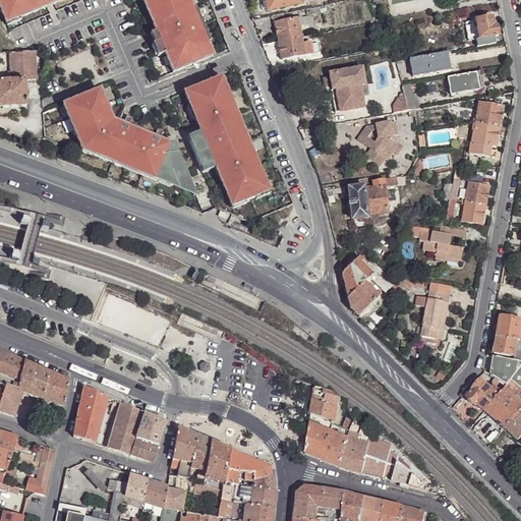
[(0,0),(0,7),(5,19),(18,14),(19,16),(33,11),(30,6),(44,0),(0,0)]
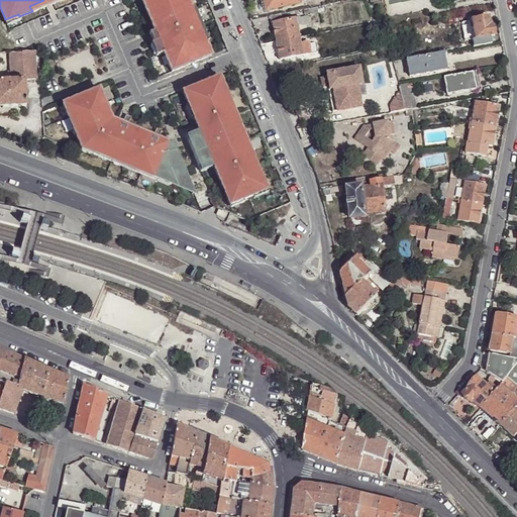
[(43,0),(29,6),(32,11),(58,0),(43,0)]
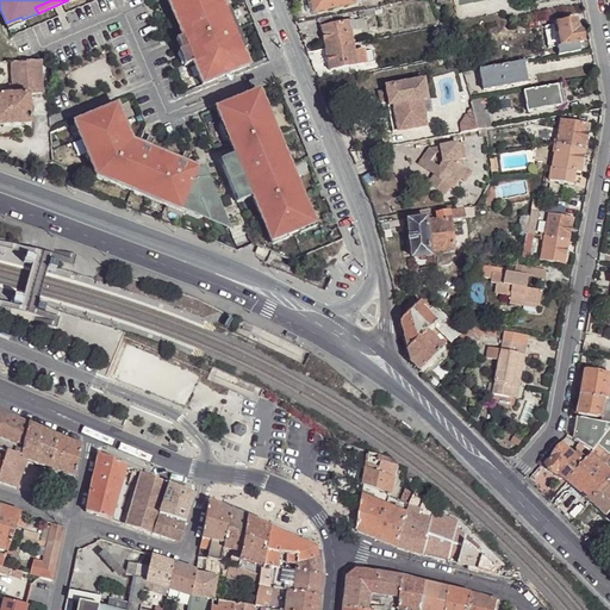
[(200,83),(247,64),(241,49),(238,50),(235,39),(241,37),(232,18),(226,20),(222,10),(218,11),(213,0),(167,0),(181,35),(175,37),(186,63),(192,61),(200,83)]
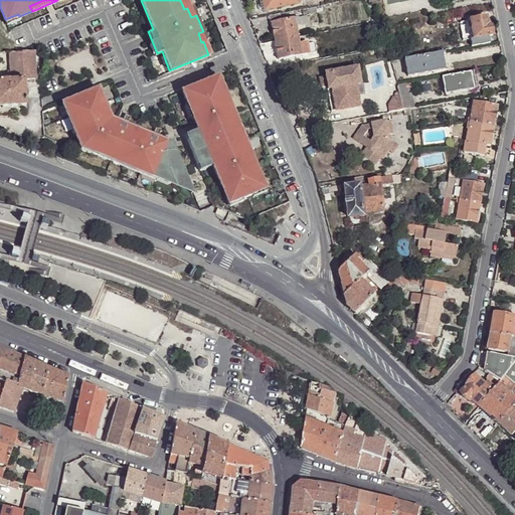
[(180,0),(184,9),(187,8),(191,17),(196,15),(192,6),(190,7),(186,0),(180,0)]
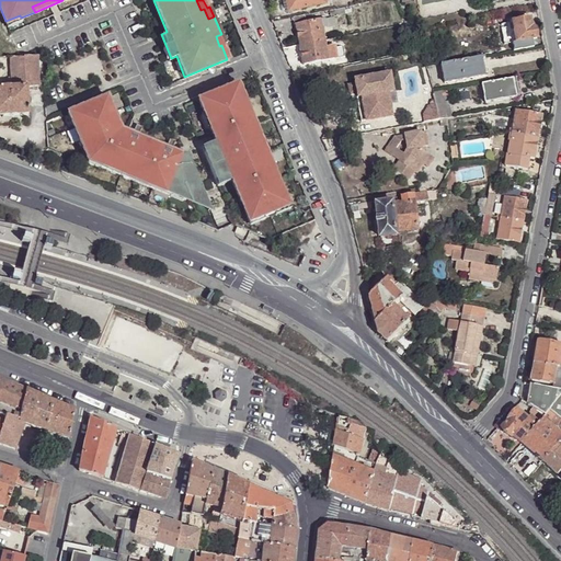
[(293,24),(295,24),(305,22),(304,14),(292,18),(293,24)]
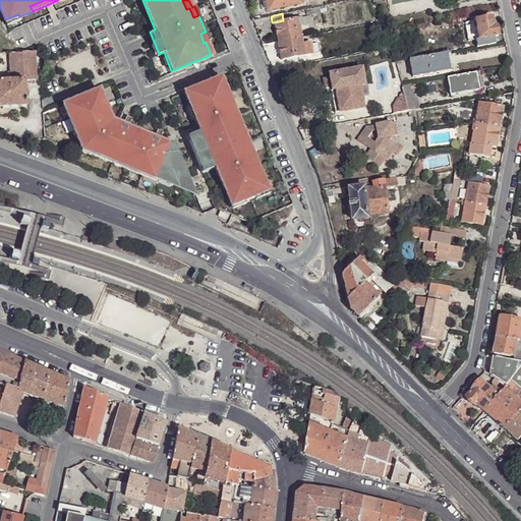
[(18,14),(5,19),(7,24),(20,19),(19,16),(18,14)]
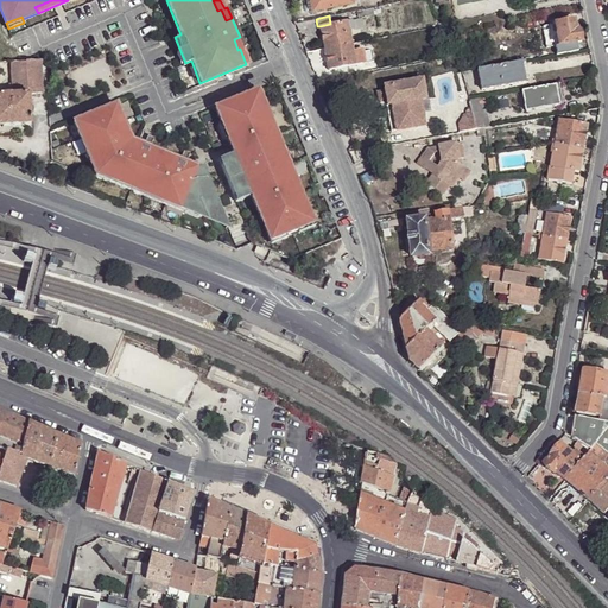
[(320,26),(324,49),(350,43),(348,30),(346,20),(330,24),(320,26)]
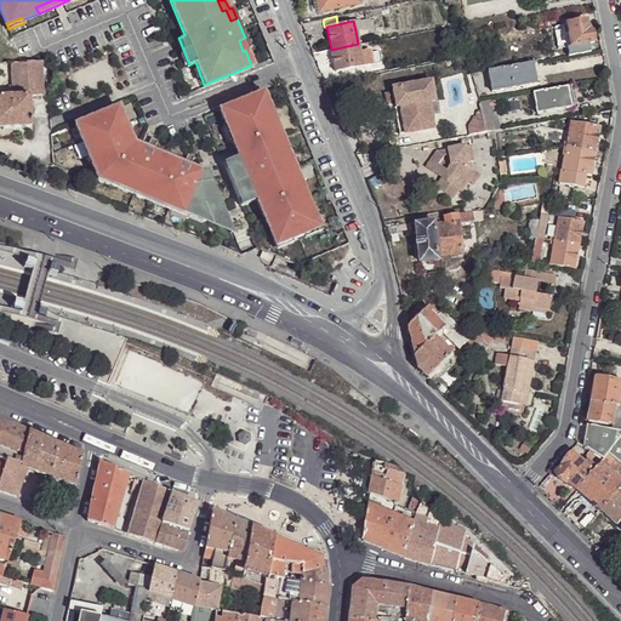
[(567,27),(569,46),(570,47),(571,47),(588,44),(593,44),(591,30),(587,30),(586,21),(567,24),(567,27)]
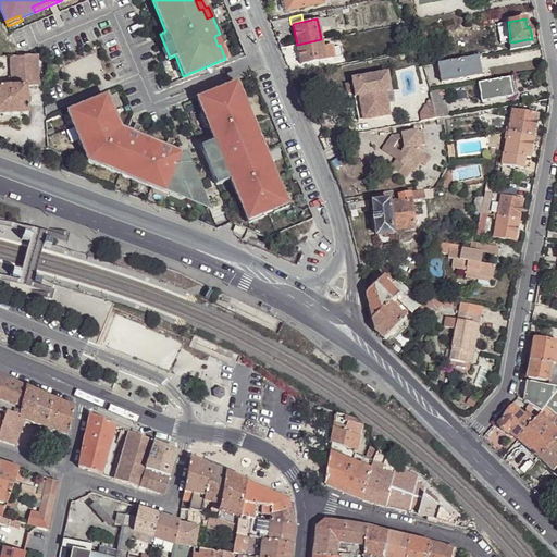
[(220,34),(214,36),(218,46),(220,45),(223,44),(220,34)]
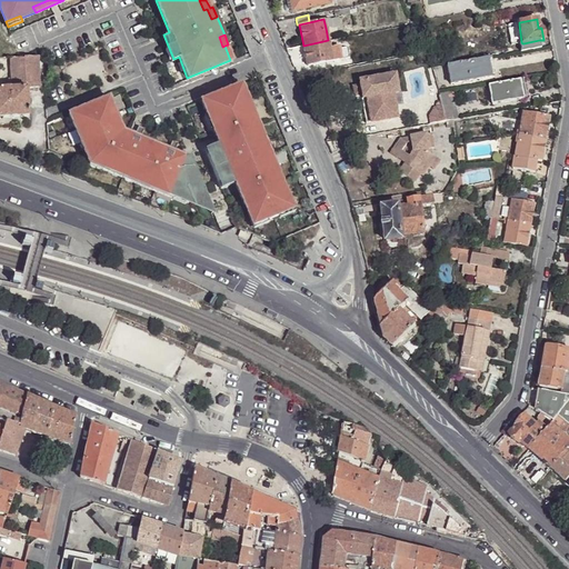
[(325,62),(326,70),(339,68),(338,63),(335,49),(329,50),(328,40),(303,46),(307,66),(325,62)]
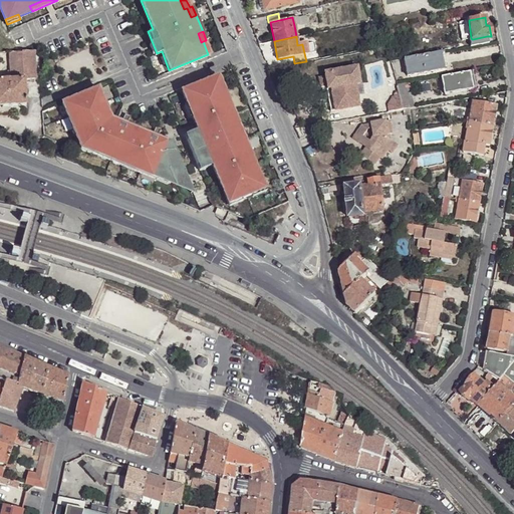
[(469,39),(470,46),(489,43),(487,36),(473,39),(472,39),(471,38),(469,39)]
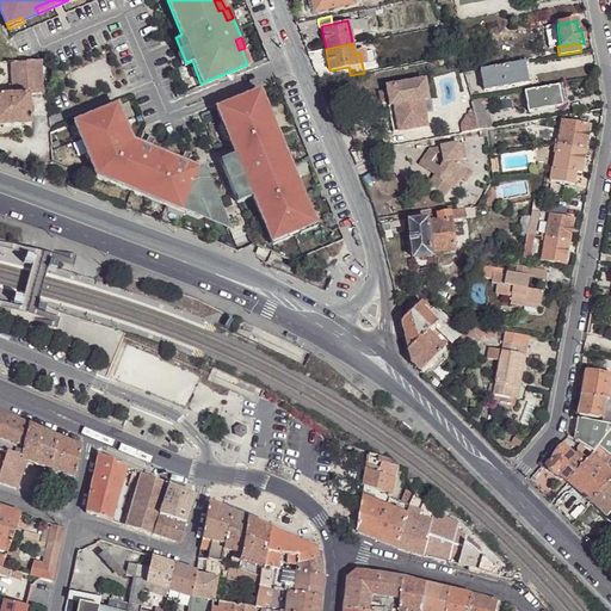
[(25,74),(14,74),(17,96),(26,96),(29,96),(29,98),(42,97),(39,61),(25,61),(25,74)]
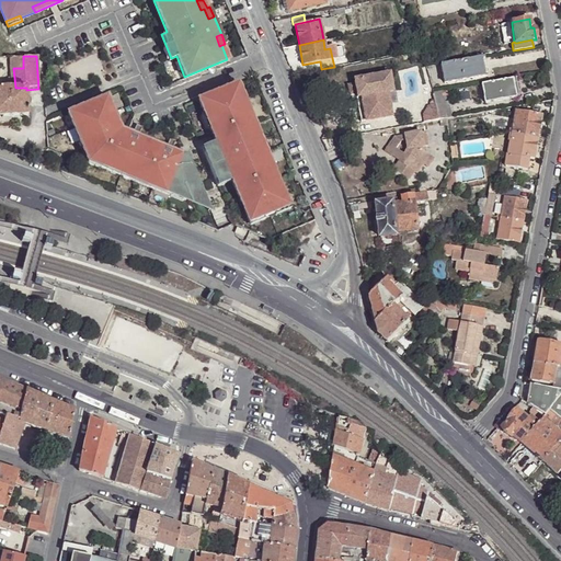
[(481,56),(441,64),(444,82),(484,76),(481,56)]
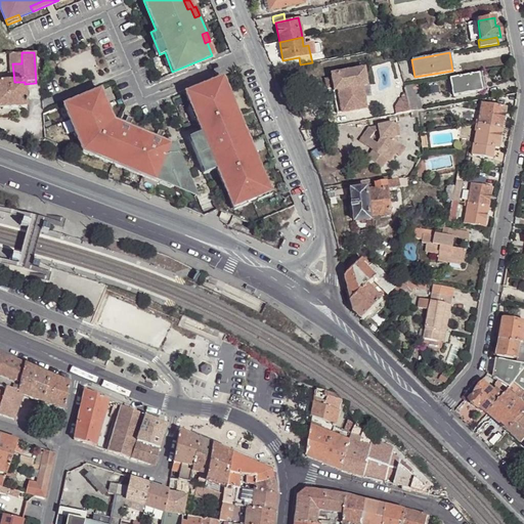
[(270,63),(272,70),(289,67),(294,66),(300,64),(299,57),(282,60),(270,63)]
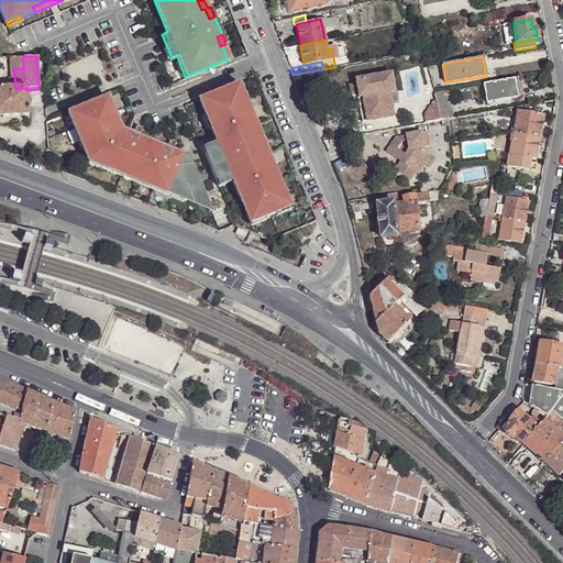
[(361,97),(388,92),(395,91),(392,76),(384,77),(383,75),(355,79),(356,84),(359,94),(359,97),(361,97)]
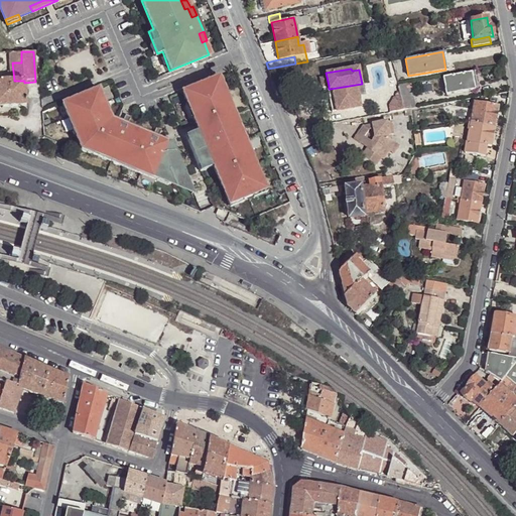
[(470,73),(443,77),(446,95),(476,90),(474,79),(471,80),(470,73)]
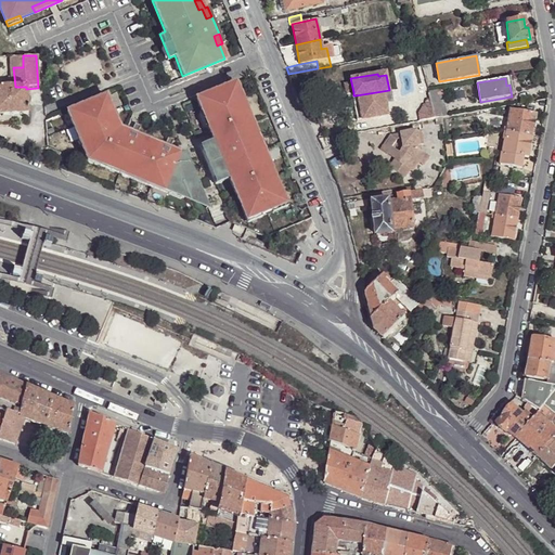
[(233,80),(228,82),(233,97),(240,94),(233,80)]
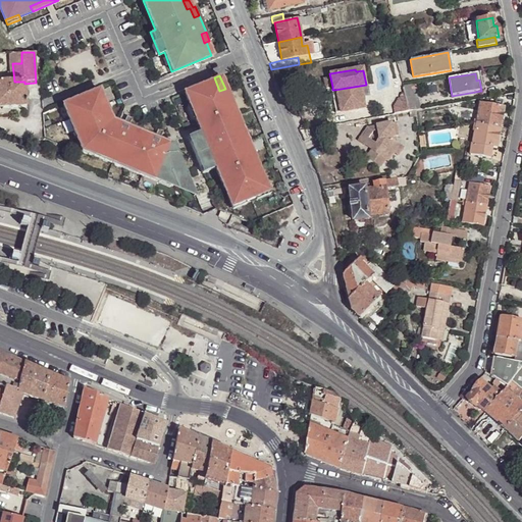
[(214,77),(181,91),(198,131),(200,136),(188,141),(198,167),(211,161),(213,166),(223,193),(229,191),(235,204),(261,193),(256,179),(251,166),(246,154),(240,141),(236,128),(229,115),(225,104),(219,91),(214,77)]
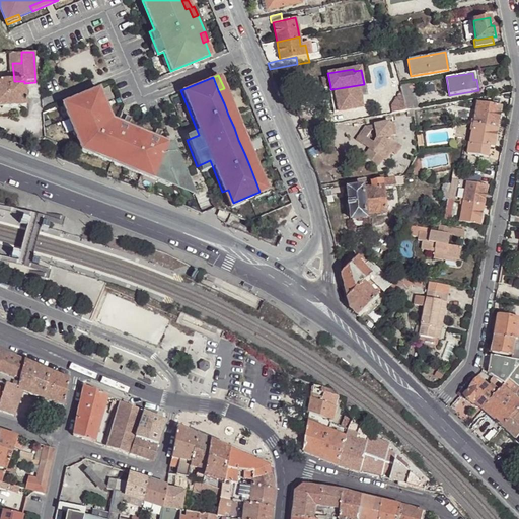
[(22,81),(14,81),(0,81),(0,107),(25,107),(24,83),(24,81),(22,81)]
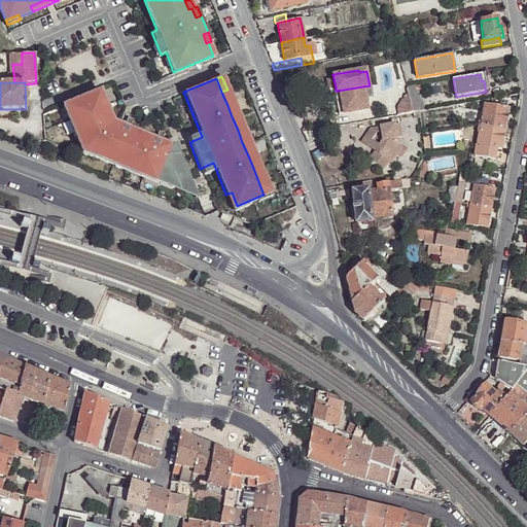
[(413,112),(418,111),(425,110),(421,84),(407,86),(407,90),(410,99),(413,112)]
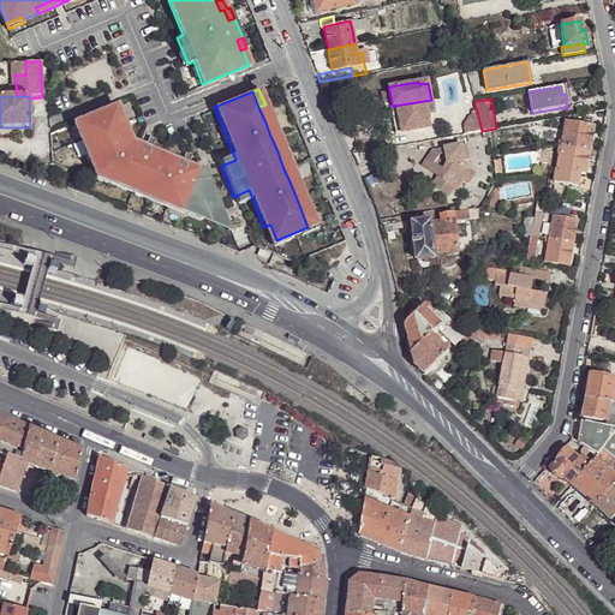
[(429,127),(424,101),(394,106),(400,132),(429,127)]
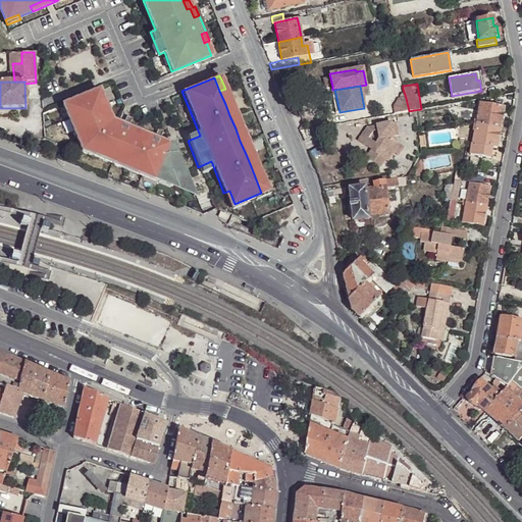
[(66,99),(76,125),(71,127),(77,145),(82,143),(92,148),(90,153),(110,161),(112,156),(139,167),(136,172),(156,180),(158,175),(167,179),(185,172),(174,146),(167,149),(159,146),(161,143),(156,141),(161,129),(156,127),(152,137),(125,125),(129,116),(124,113),(120,123),(115,120),(113,125),(107,123),(105,116),(109,114),(98,88),(66,99)]
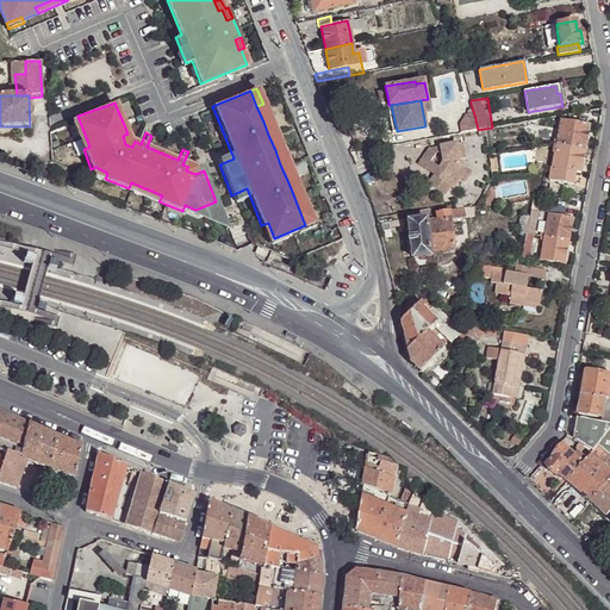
[(465,117),(474,114),(471,104),(461,106),(465,117)]
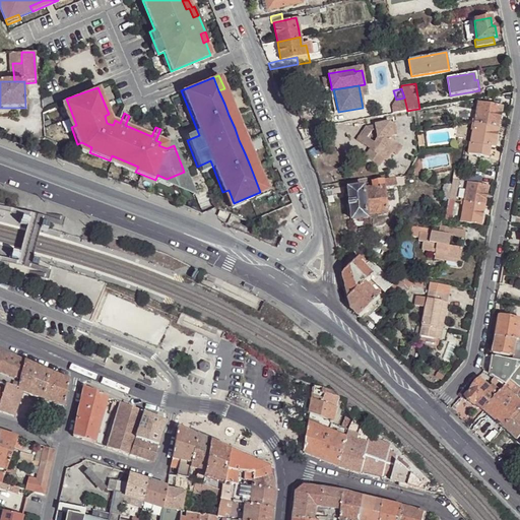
[(281,94),(284,103),(290,100),(287,92),(281,94)]
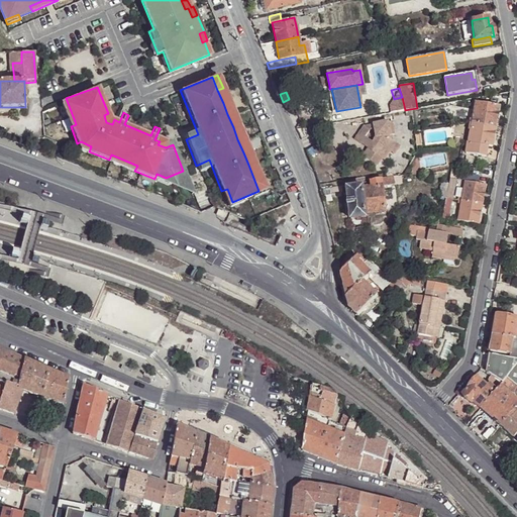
[(391,113),(404,110),(405,110),(402,97),(394,99),(388,100),(391,113)]
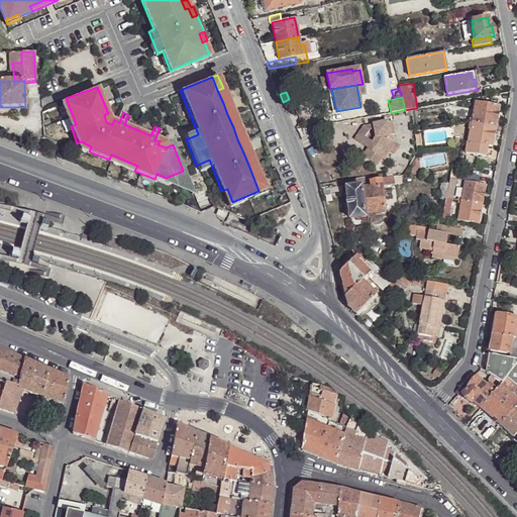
[(66,98),(61,101),(71,126),(76,124),(66,98)]
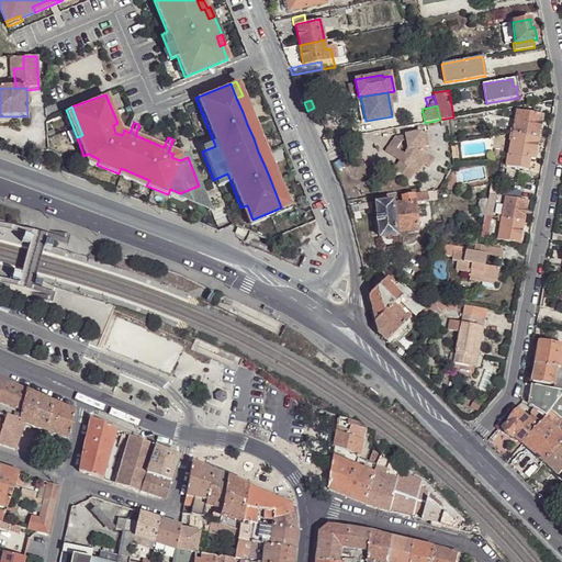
[(248,110),(243,112),(247,124),(253,122),(248,110)]
